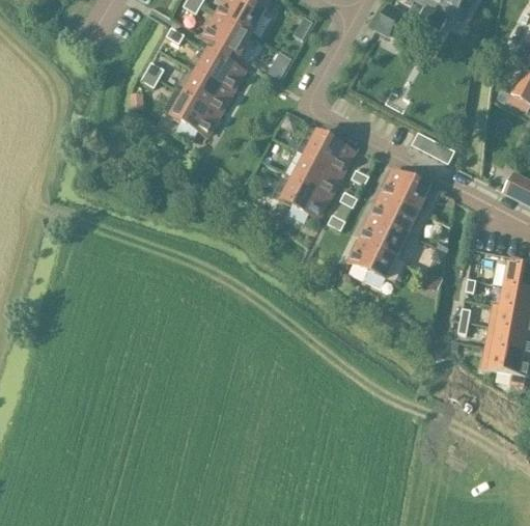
[(197,14),(202,5),(193,0),(189,0),(185,6),(197,14)]
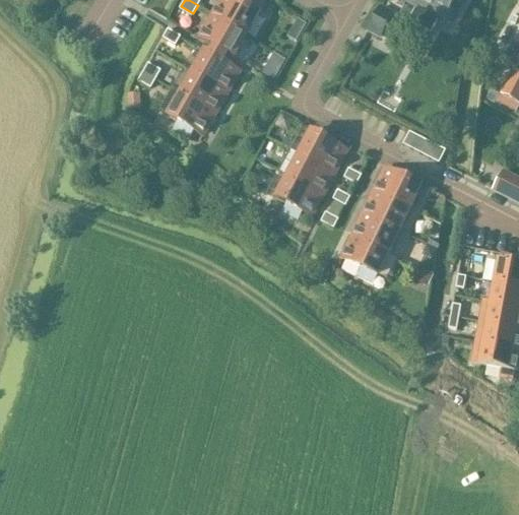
[(220,0),(213,13),(247,33),(260,11),(266,0),(220,0)]
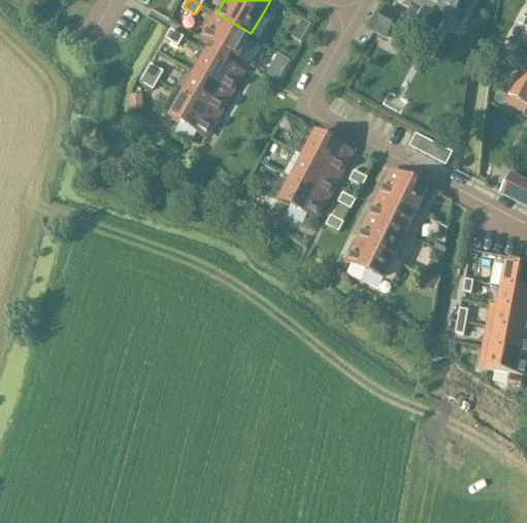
[(410,1),(401,17),(412,22),(415,17),(437,29),(445,17),(450,20),(458,4),(464,7),(467,0),(408,0),(410,1)]
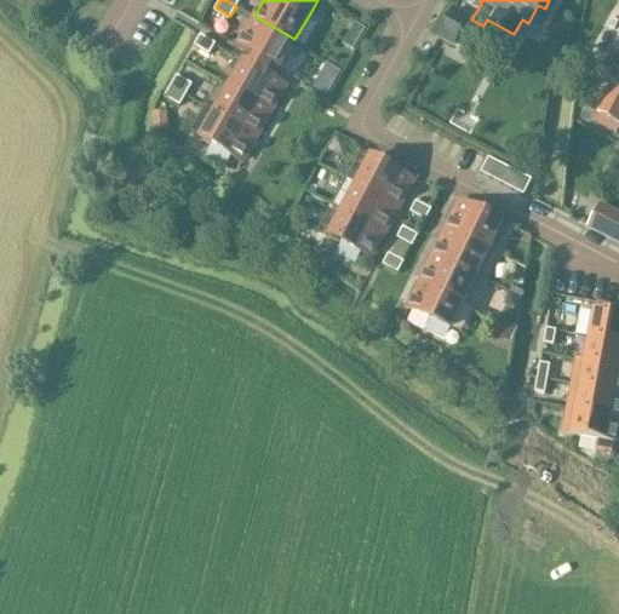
[(453,3),(439,30),(471,49),(480,33),(460,23),(468,11),(453,3)]
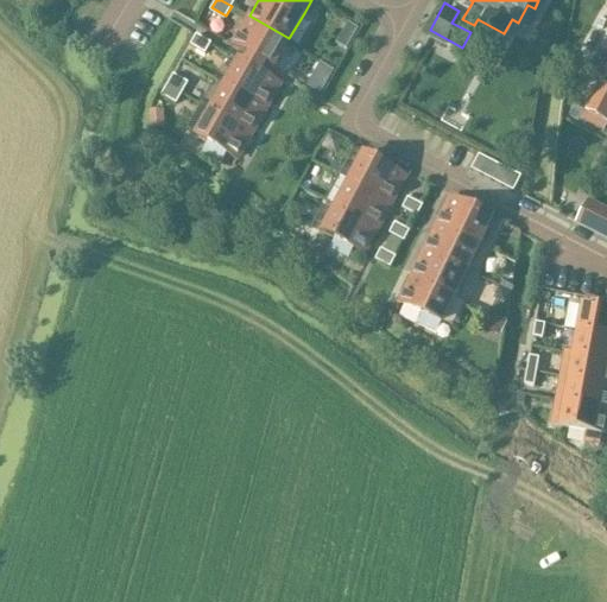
[(274,64),(289,38),(250,16),(234,42),(274,64)]
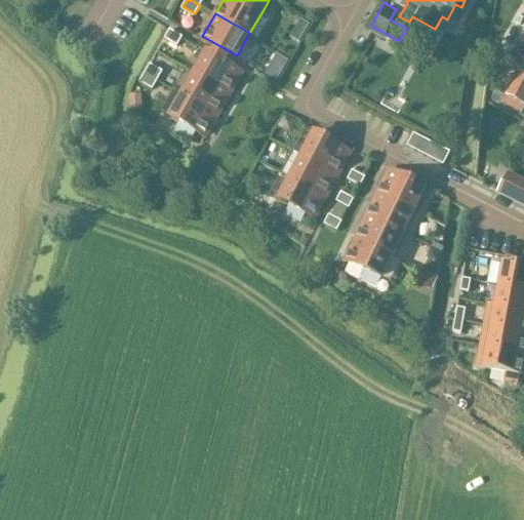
[(301,16),(297,23),(307,28),(310,22),(301,16)]
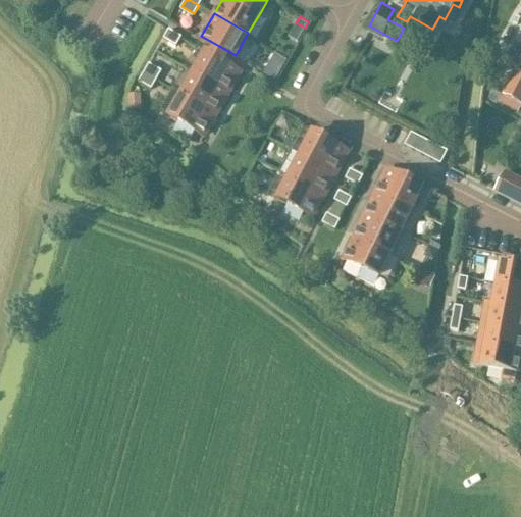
[(177,43),(183,34),(169,27),(164,36),(177,43)]
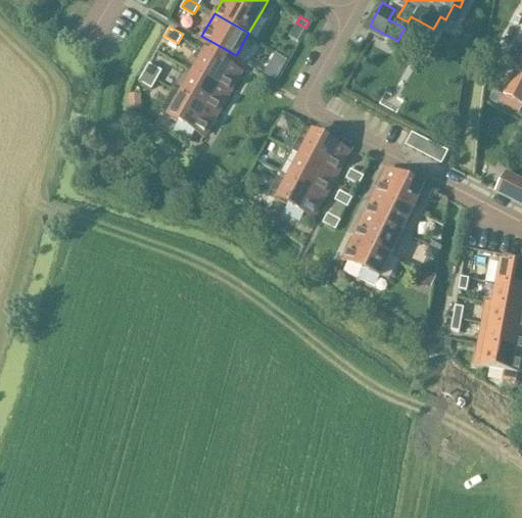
[(195,71),(229,90),(242,67),(207,48),(195,71)]
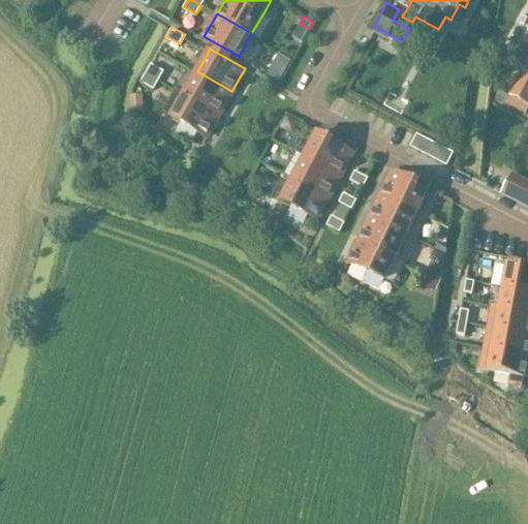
[(279,52),(276,58),(287,65),(291,58),(279,52)]
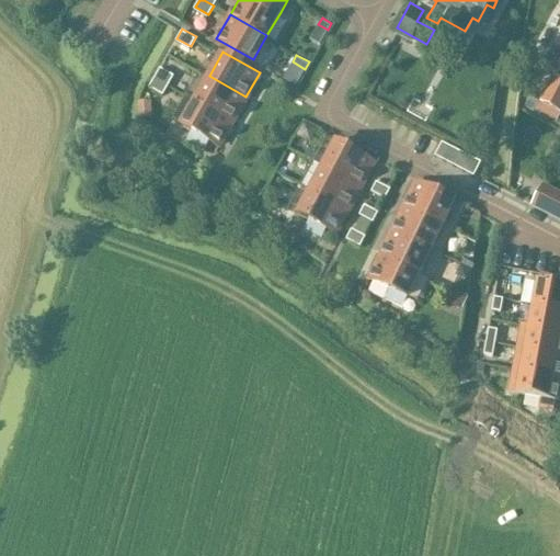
[(169,82),(174,74),(161,66),(156,75),(169,82)]
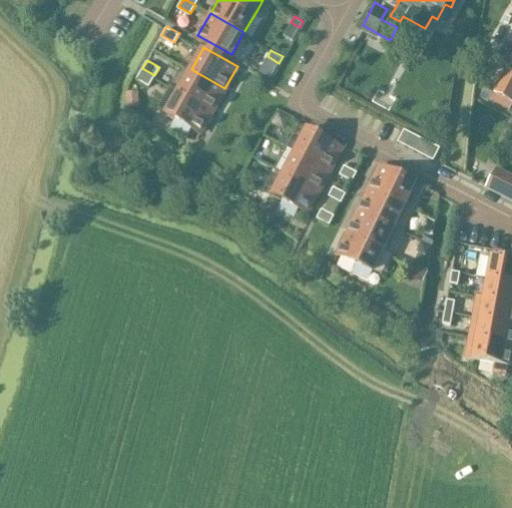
[(511,68),(506,65),(494,88),(511,96),(511,68)]
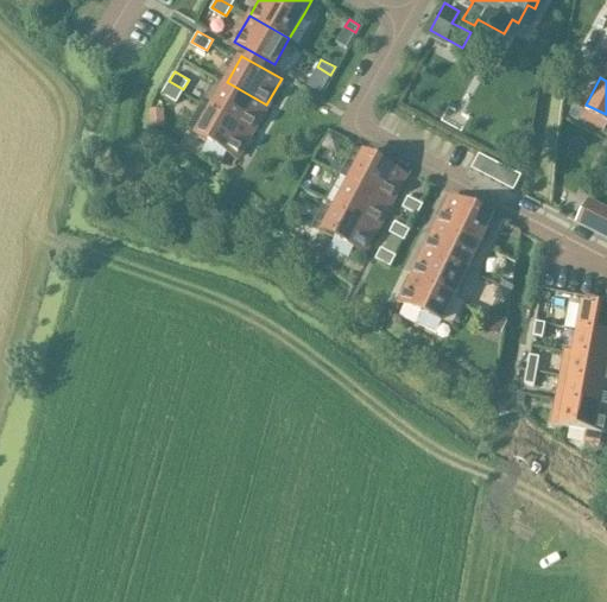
[(177,100),(183,89),(169,81),(163,92),(177,100)]
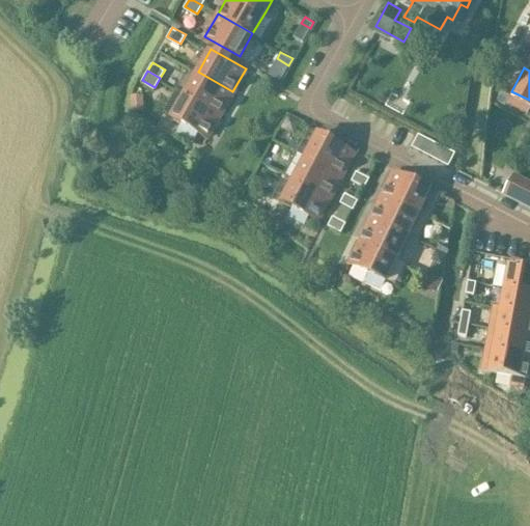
[(220,113),(232,91),(198,72),(186,93),(220,113)]
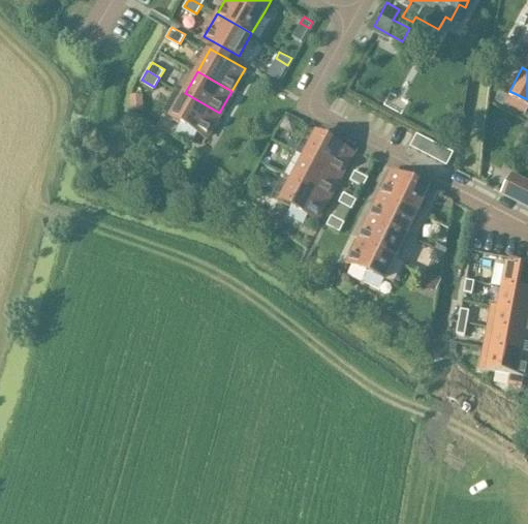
[(131,93),(131,108),(145,108),(144,92),(131,93)]
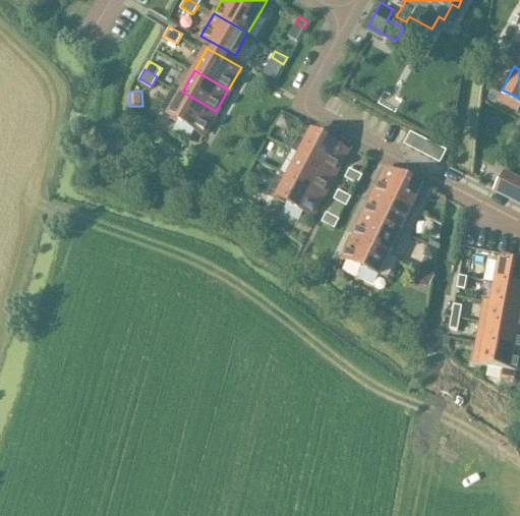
[(204,133),(216,111),(182,92),(169,113),(179,119),(175,127),(190,136),(195,128),(204,133)]
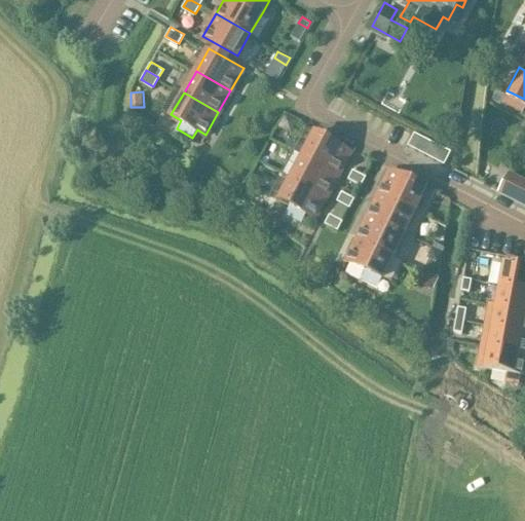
[(280,123),(291,129),(296,119),(286,113),(280,123)]
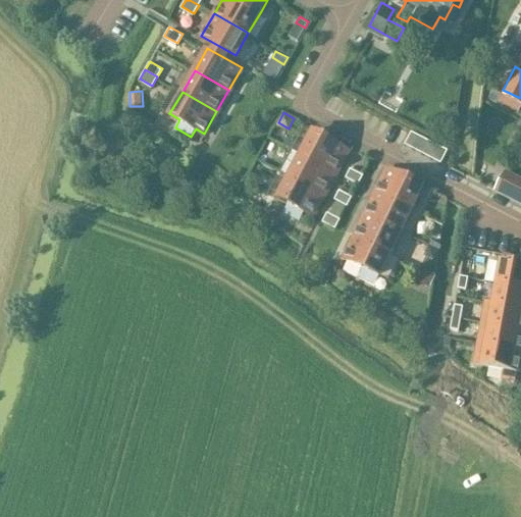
[(336,170),(349,148),(313,130),(302,152),(336,170)]
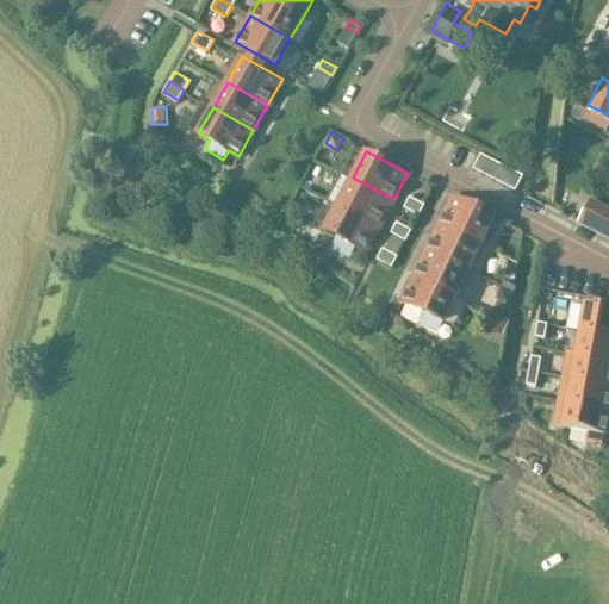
[(484,172),(492,156),(482,151),(474,166),(484,172)]
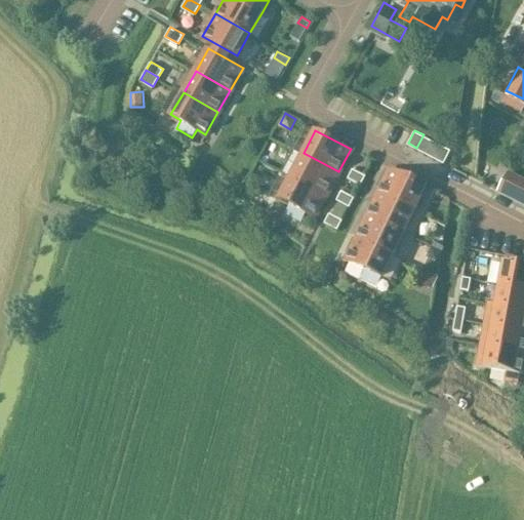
[(426,152),(433,140),(424,134),(416,148),(426,152)]
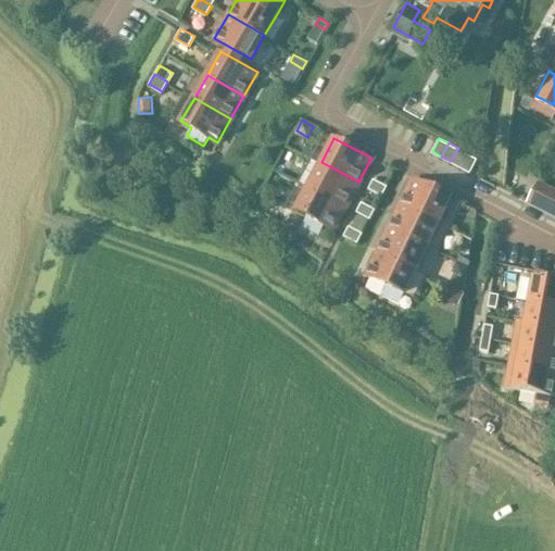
[(461,166),(468,152),(458,148),(451,161),(461,166)]
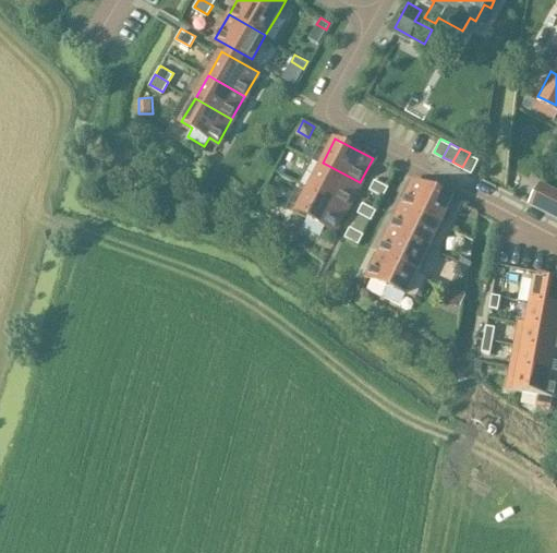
[(472,171),(480,158),(470,153),(462,167),(472,171)]
